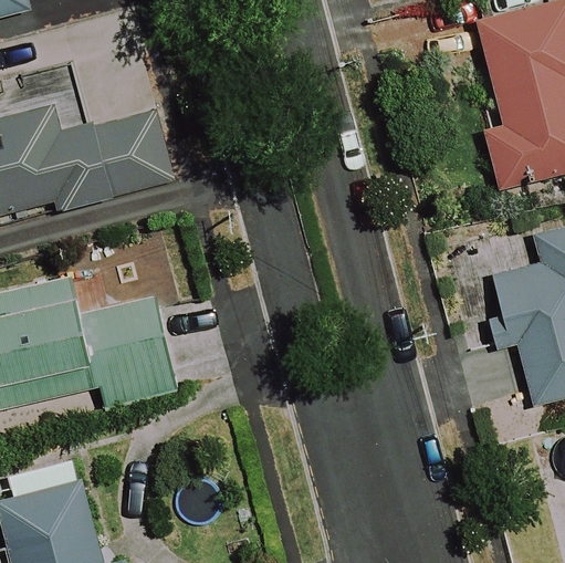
[(0,18),(28,10),(25,0),(0,0),(0,18)]
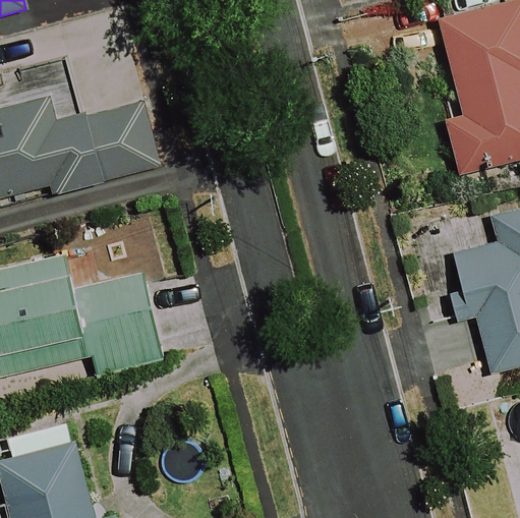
[(506,0),(439,18),(461,114),(444,118),(456,171),(519,156),(519,0),(506,0)]
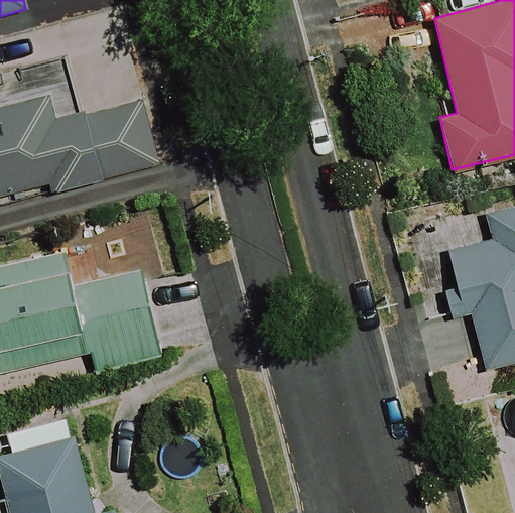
[(0,197),(45,185),(47,197),(159,168),(142,99),(49,121),(41,85),(0,95),(0,197)]
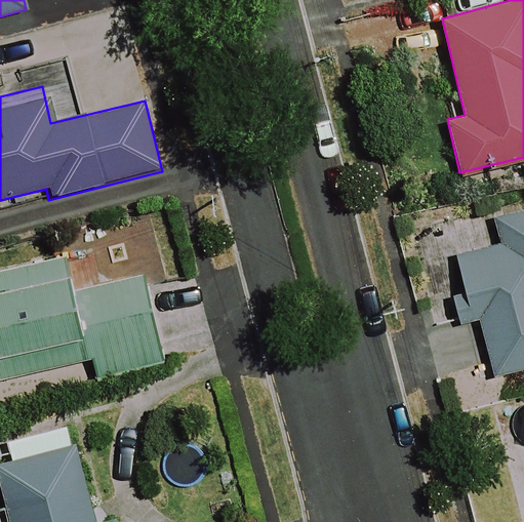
[(523,189),(484,199),(494,243),(456,252),(473,326),(480,325),(492,378),(523,370),(523,189)]
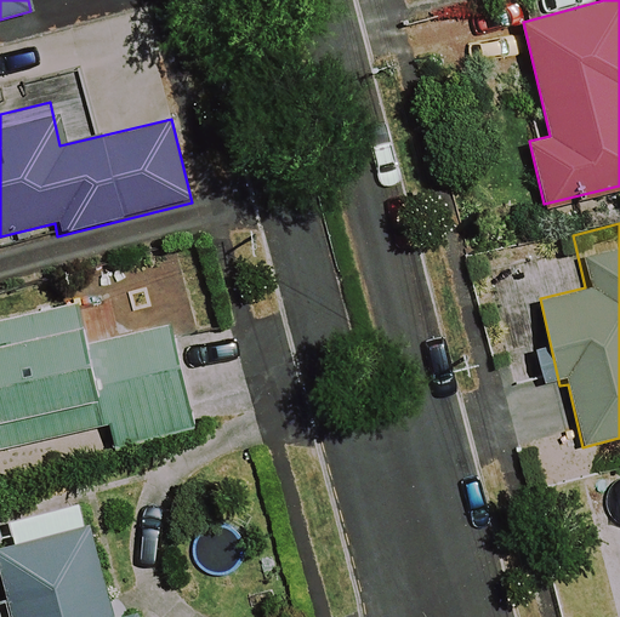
[(0,417),(96,396),(107,449),(194,428),(170,323),(85,342),(75,303),(0,320),(0,417)]
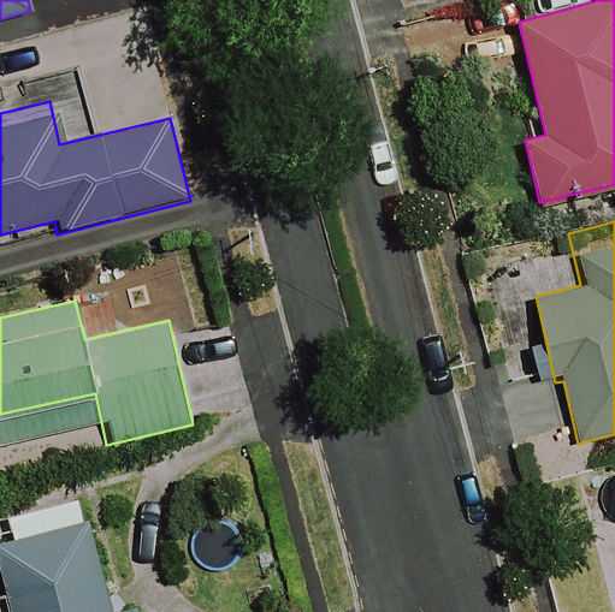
[(0,572),(10,611),(137,611),(135,611),(114,611),(86,494),(0,516),(0,572)]
